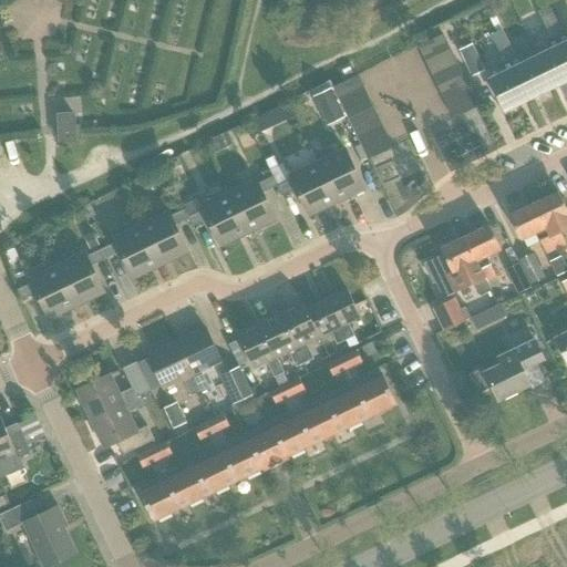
[(565,24),(566,22),(566,0),(562,0),(557,2),(565,24)]
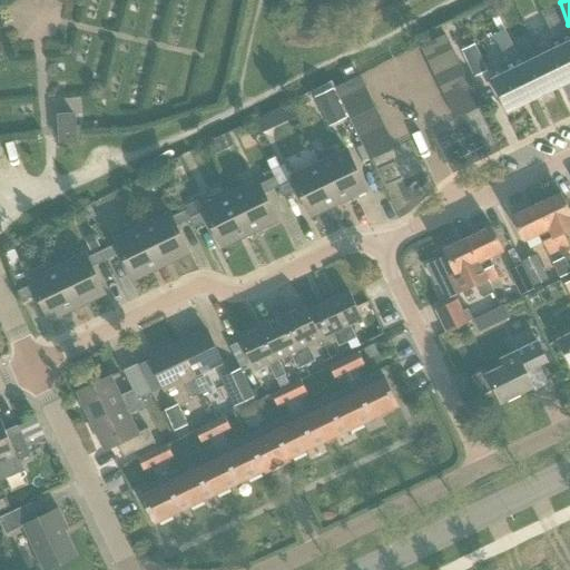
[(569,56),(569,31),(564,35),(551,8),(547,10),(569,56)]
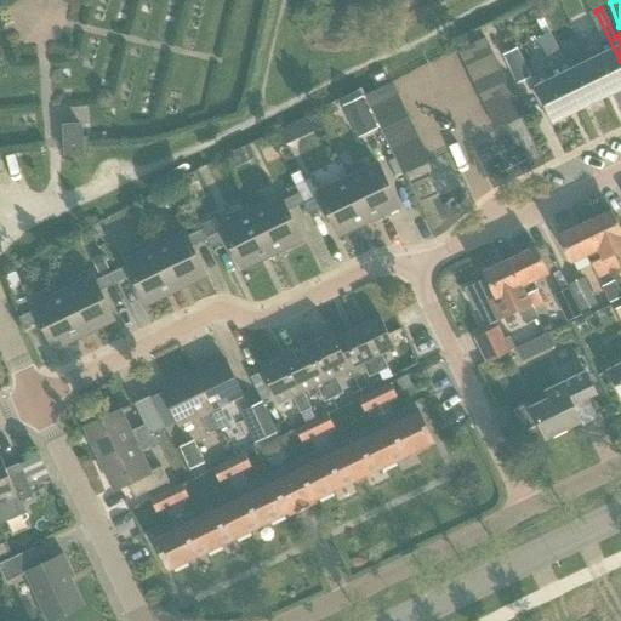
[(605,96),(620,87),(620,61),(596,11),(591,13),(605,43),(598,46),(603,56),(590,63),(605,96)]
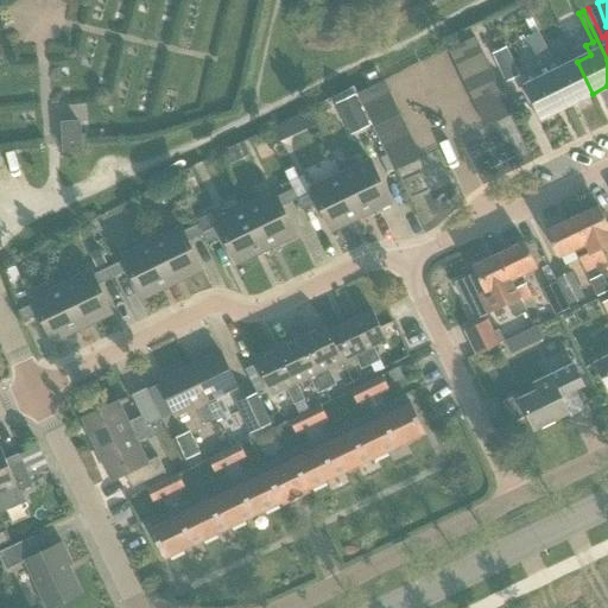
[(532,36),(567,106),(593,94),(577,62),(564,68),(559,58),(552,62),(538,33),(532,36)]
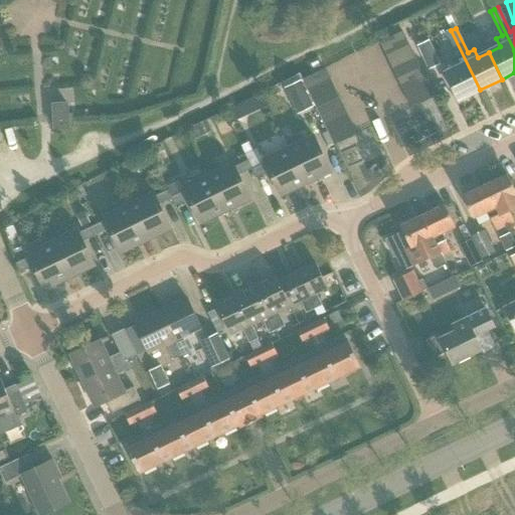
[(458,101),(480,90),(451,30),(448,32),(459,56),(454,59),(458,67),(446,73),(458,101)]
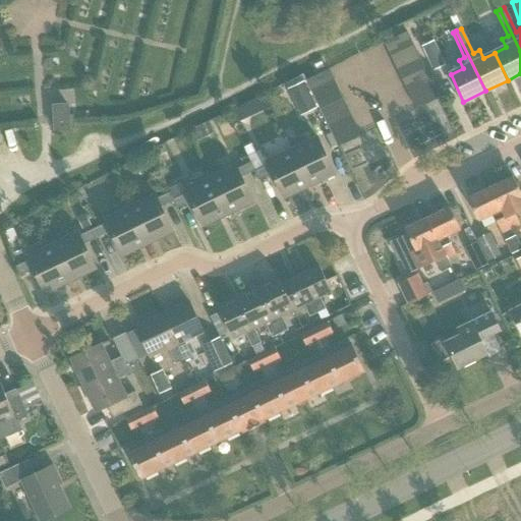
[(385,43),(390,54),(412,44),(407,33),(385,43)]
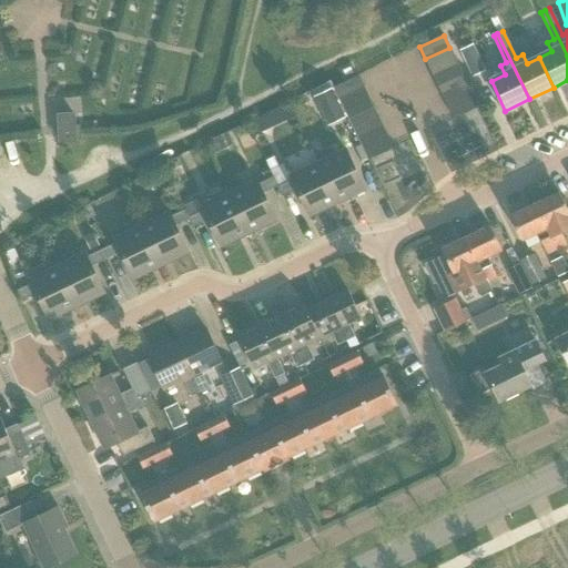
[(473,44),(460,50),(470,72),(483,67),(473,44)]
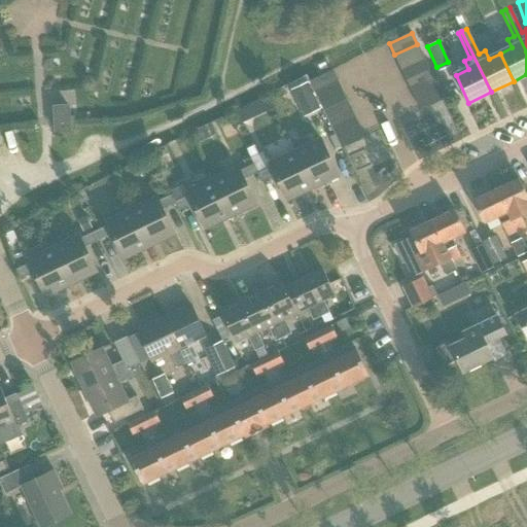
[(422,56),(417,44),(394,55),(399,66),(422,56)]
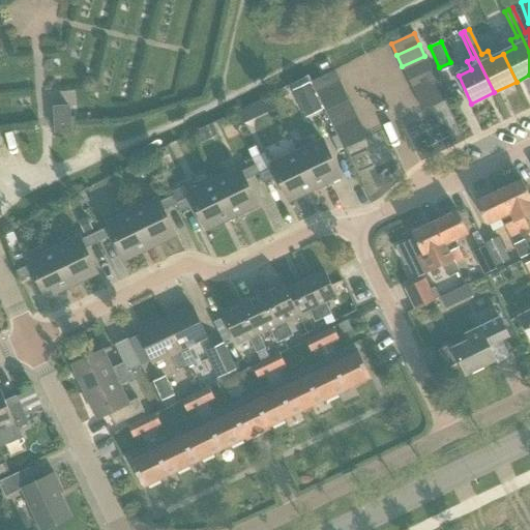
[(402,66),(408,78),(430,66),(424,56),(402,66)]
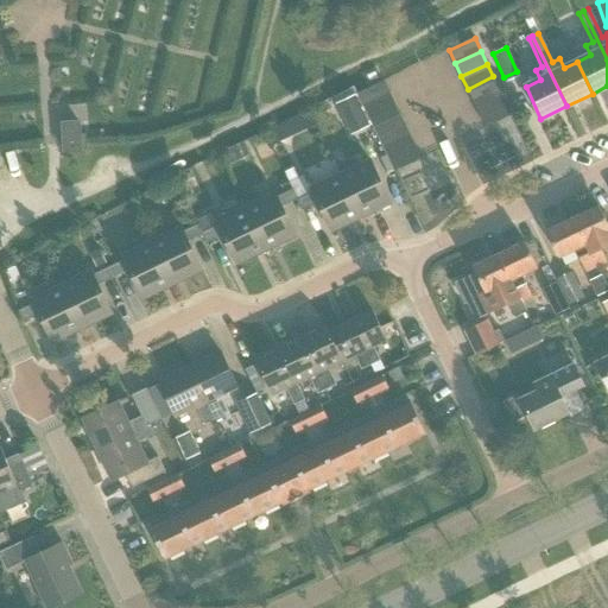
[(468,89),(474,101),(499,89),(493,76),(468,89)]
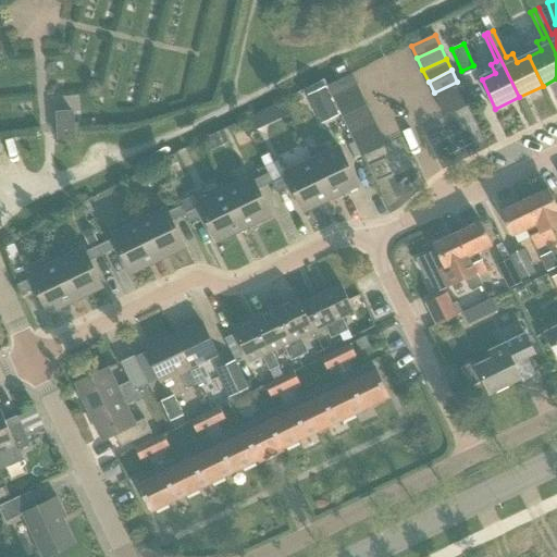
[(334,98),(358,86),(351,74),(329,86),(334,98)]
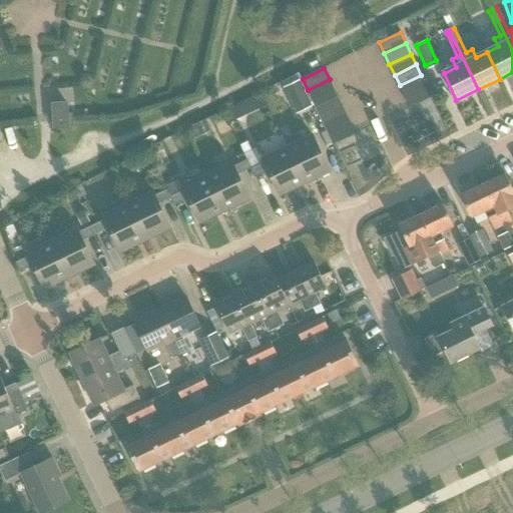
[(400,85),(405,96),(427,85),(421,75),(400,85)]
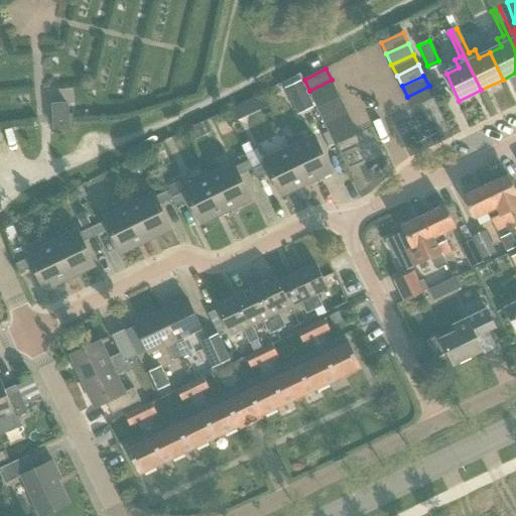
[(332,80),(309,91),(314,102),(337,91),(332,80)]
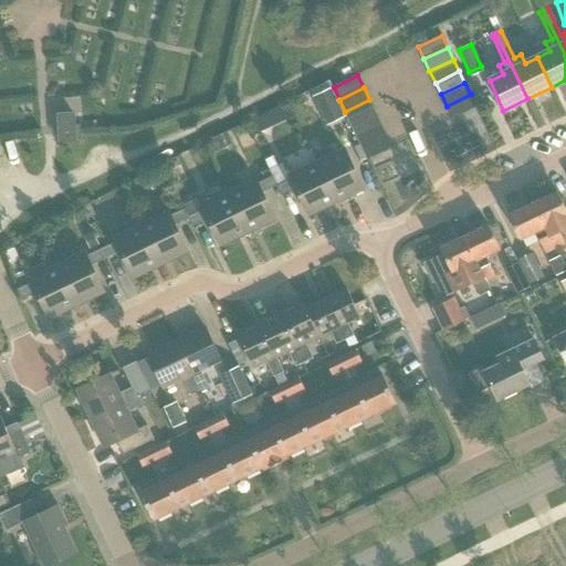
[(313,97),(327,127),(346,118),(332,88),(313,97)]
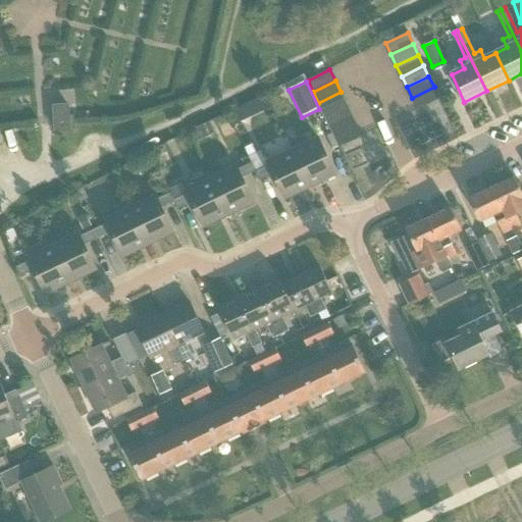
[(434,87),(412,98),(417,109),(439,99),(434,87)]
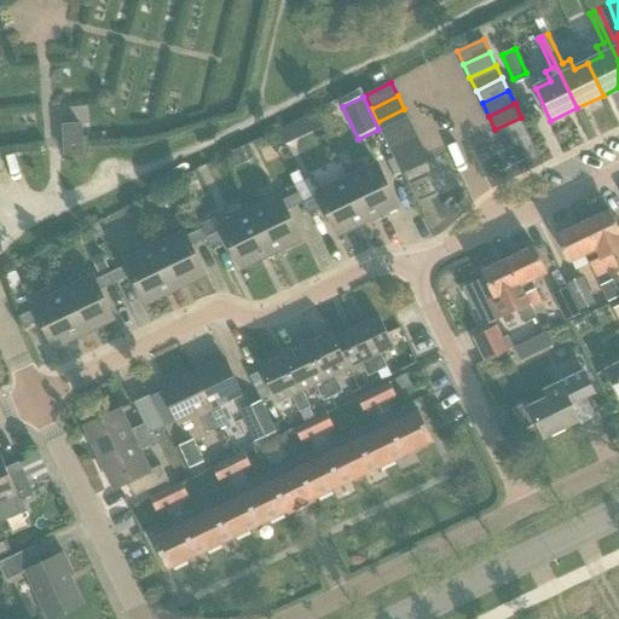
[(404,109),(377,122),(385,134),(410,122),(404,109)]
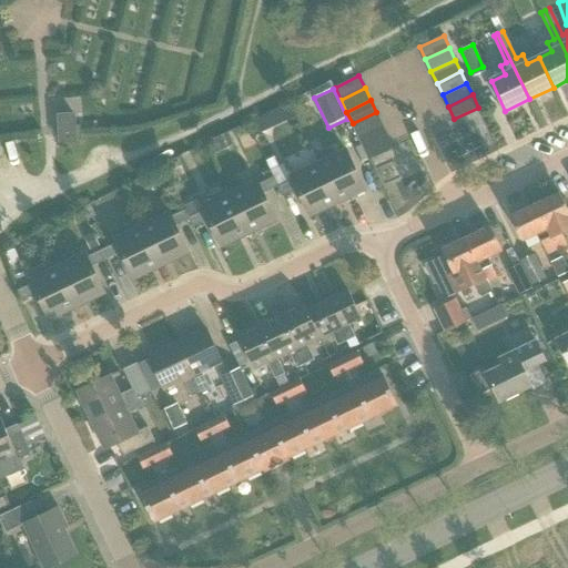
[(277,125),(296,117),(291,104),(272,113),(277,125)]
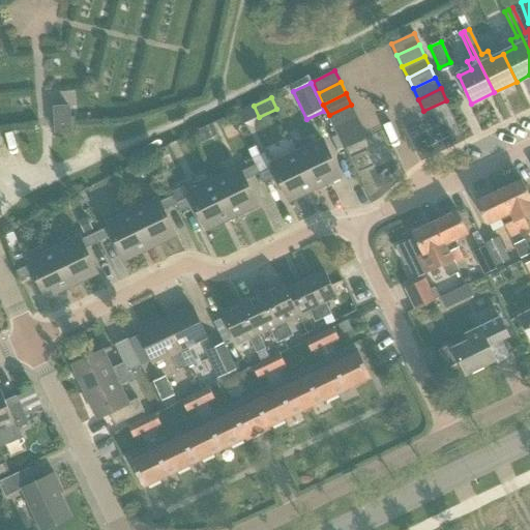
[(351,105),(329,115),(334,126),(357,116),(351,105)]
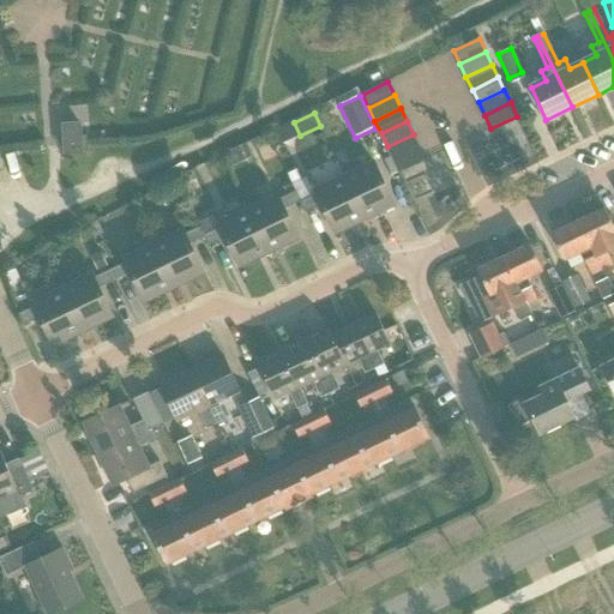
[(86,136),(82,137),(80,124),(64,125),(65,152),(82,151),(88,150),(86,136)]
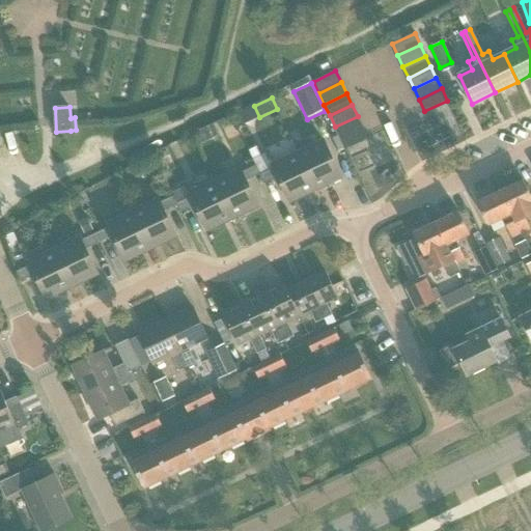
[(406,139),(445,128),(438,108),(399,119),(406,139)]
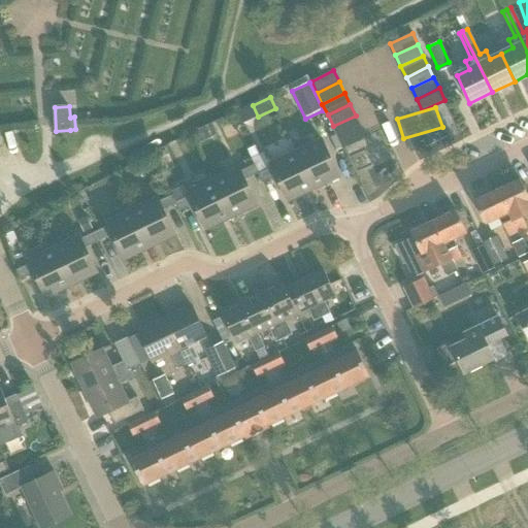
[(356,116),(333,126),(338,137),(361,126),(356,116)]
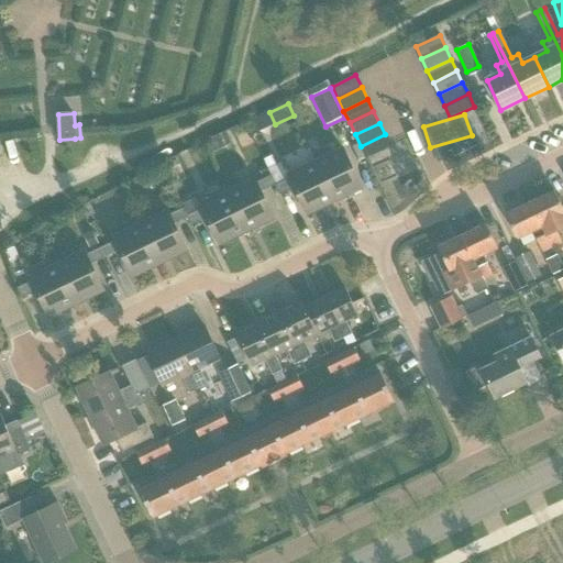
[(390,146),(385,134),(361,146),(366,158),(390,146)]
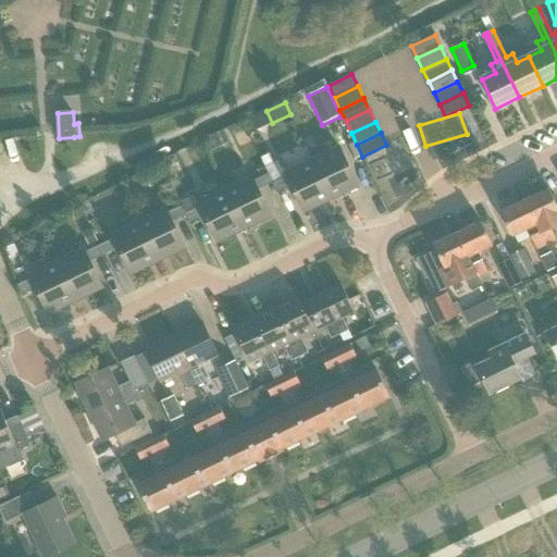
[(359,186),(339,147),(312,160),(332,199),(359,186)]
